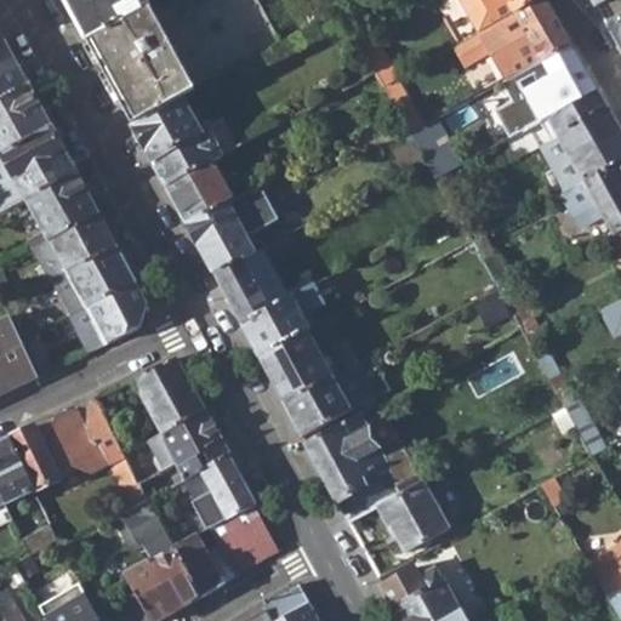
[(66,0),(90,43),(154,7),(149,0),(147,0),(142,4),(140,0),(66,0)]
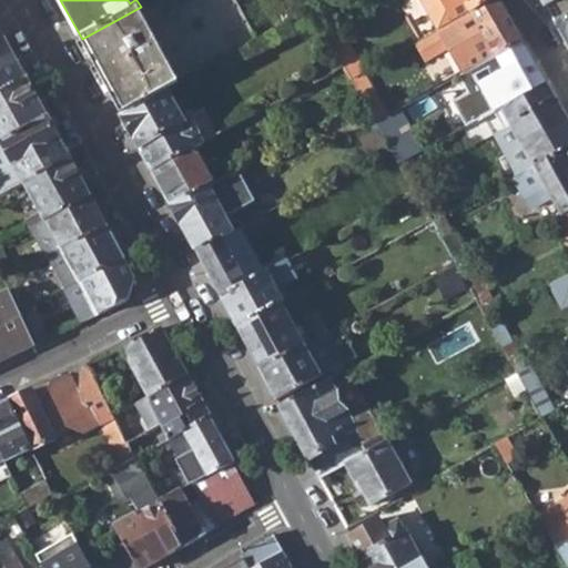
[(82,39),(122,114),(168,90),(259,40),(236,0),(151,0),(141,7),(82,39)]
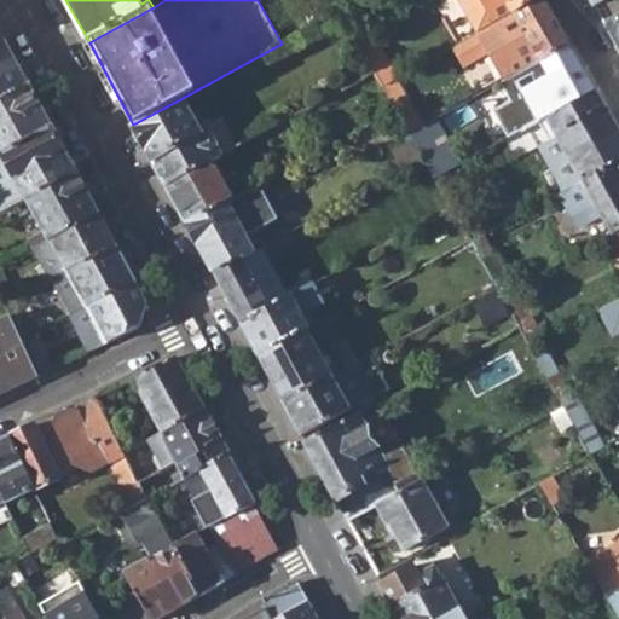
[(458,0),(476,32),(493,23),(513,11),(532,0),(458,0)]
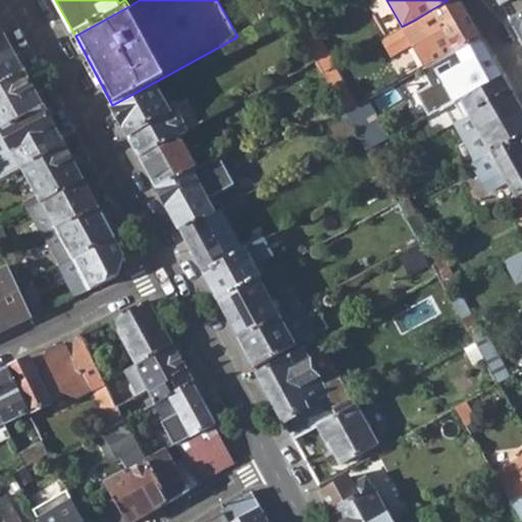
[(402,28),(424,67),(430,63),(436,59),(455,50),(477,36),(457,0),(449,0),(432,9),(416,19),(402,27),(402,28)]
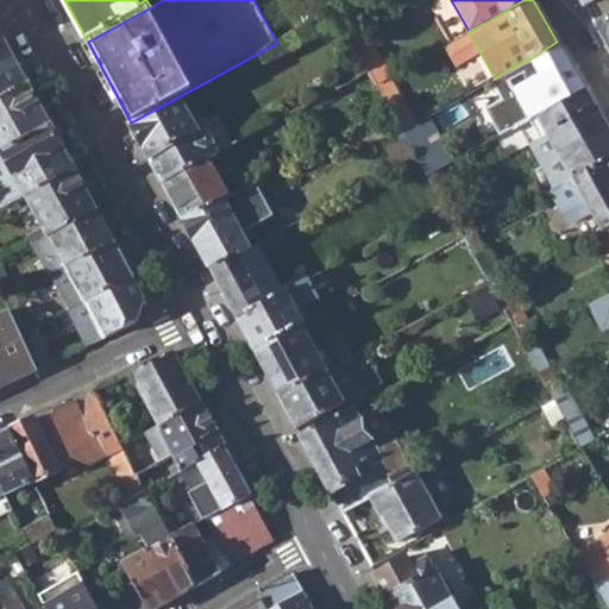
[(608,19),(597,26),(608,48),(608,19)]
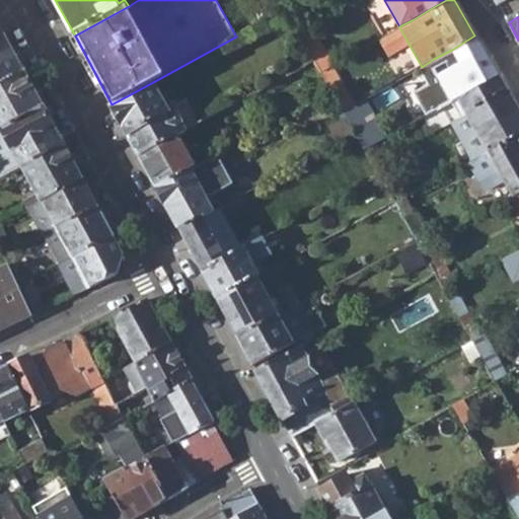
[(0,26),(0,56),(12,50),(0,26)]
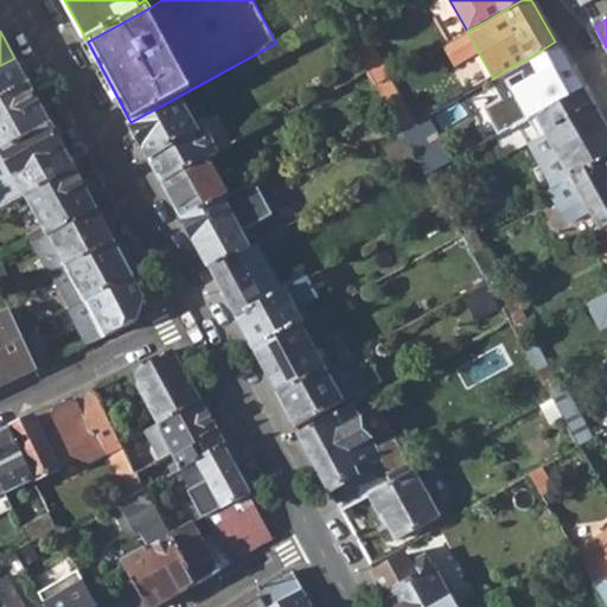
[(508,69),(500,74),(528,120),(529,119),(537,114),(583,90),(555,42),(529,58),(508,69)]
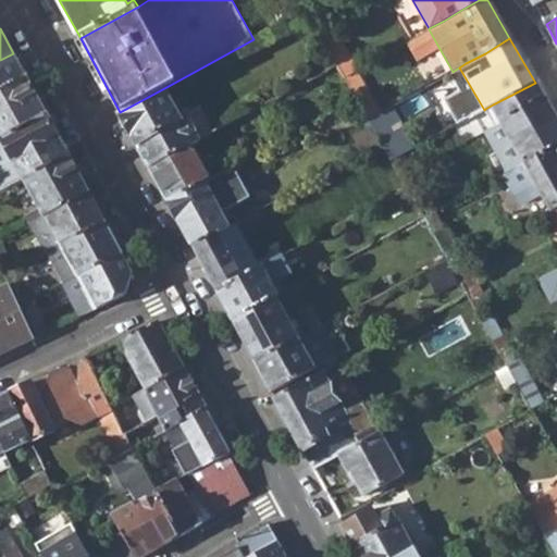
[(0,91),(26,77),(13,53),(0,60),(0,91)]
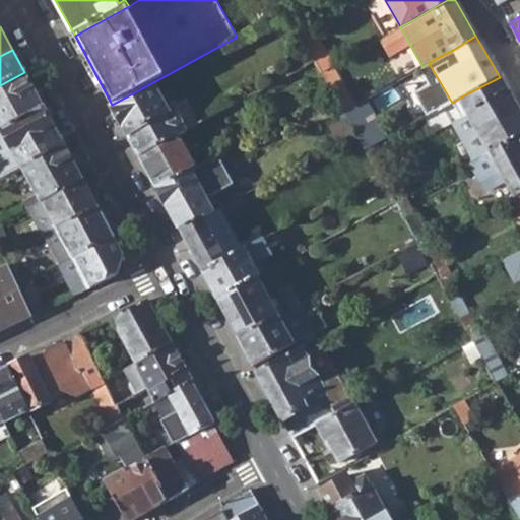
[(442,108),(452,103),(429,63),(423,67),(418,68),(442,108)]
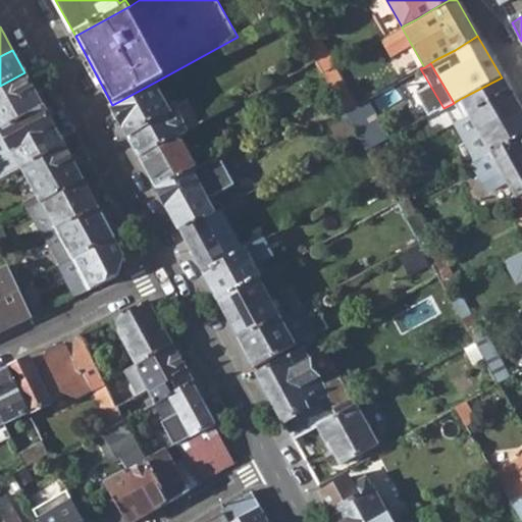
[(0,132),(44,108),(24,72),(0,86),(0,132)]
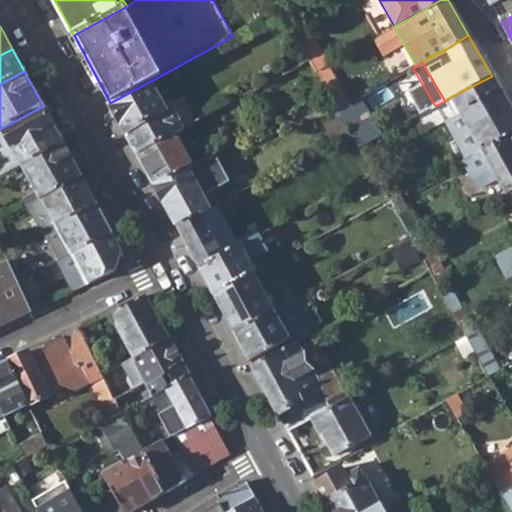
[(483,148),(511,132),(511,111),(492,76),(453,96),(446,100),(456,116),(448,123),(449,131),(455,137),(462,136),(473,130),(483,148)]
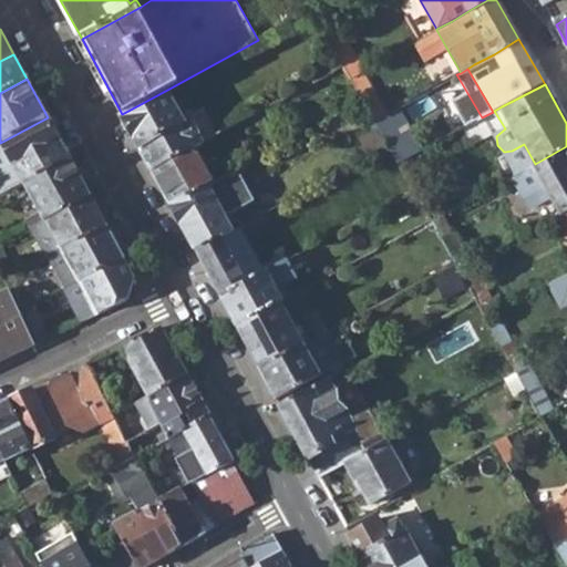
[(184,121),(167,90),(122,114),(152,168),(194,145),(217,133),(205,110),(184,121)]
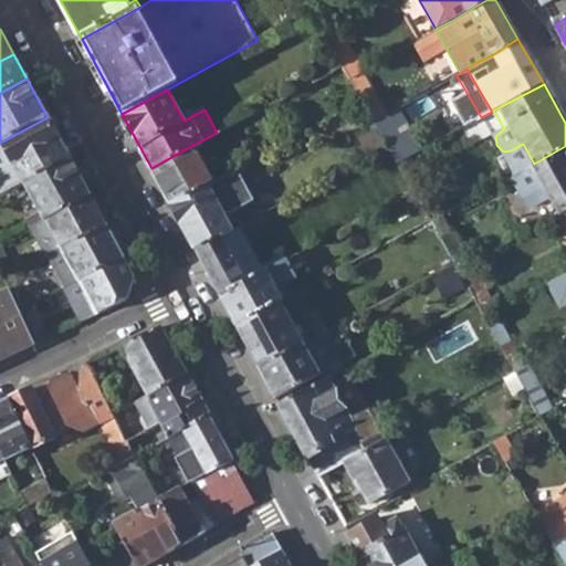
[(408,157),(418,152),(395,109),(375,122),(398,163),(408,157)]
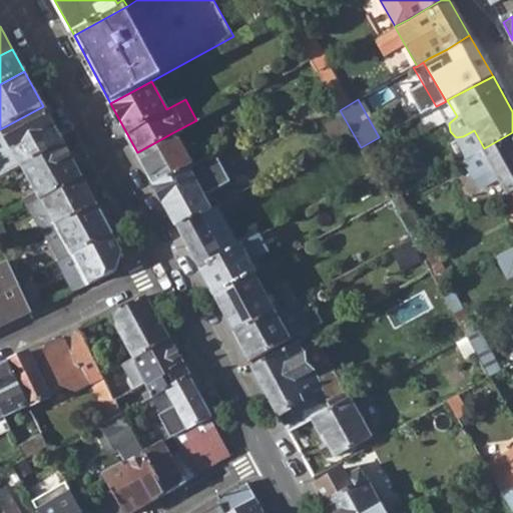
[(13,148),(23,166),(64,143),(43,106),(0,129),(0,148),(7,150),(13,148)]
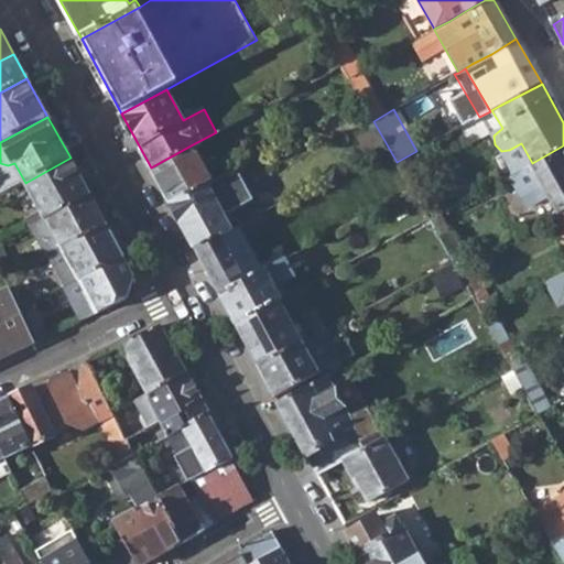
[(151,167),(170,204),(212,181),(193,144),(151,167)]
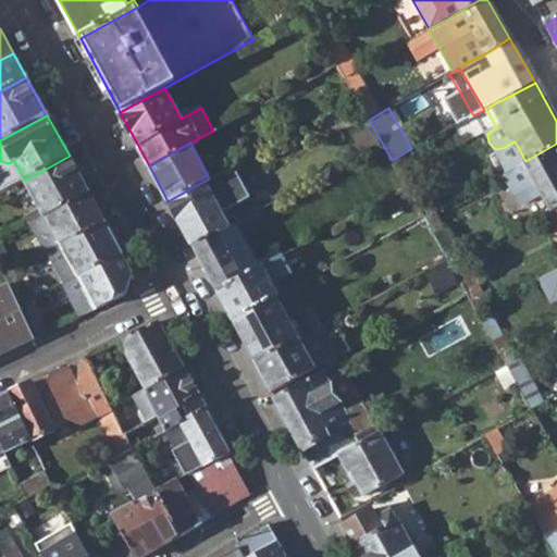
[(556,144),(525,161),(515,166),(505,172),(521,203),(543,192),(552,208),(556,205),(556,144)]
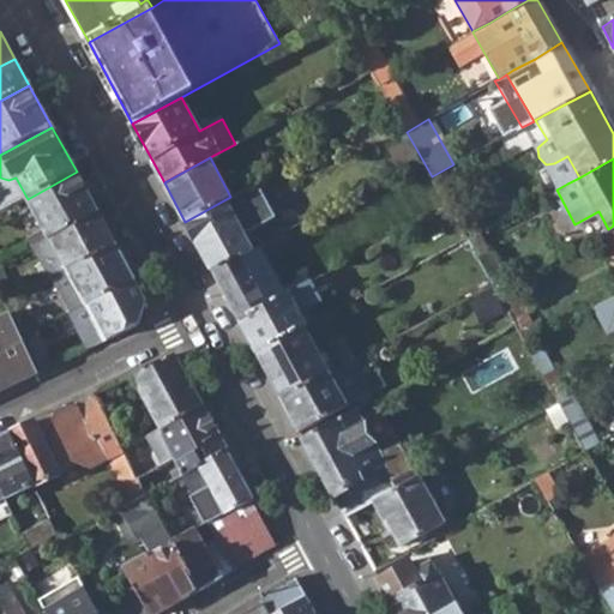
[(463,208),(449,180),(443,170),(432,176),(452,214),(463,208)]
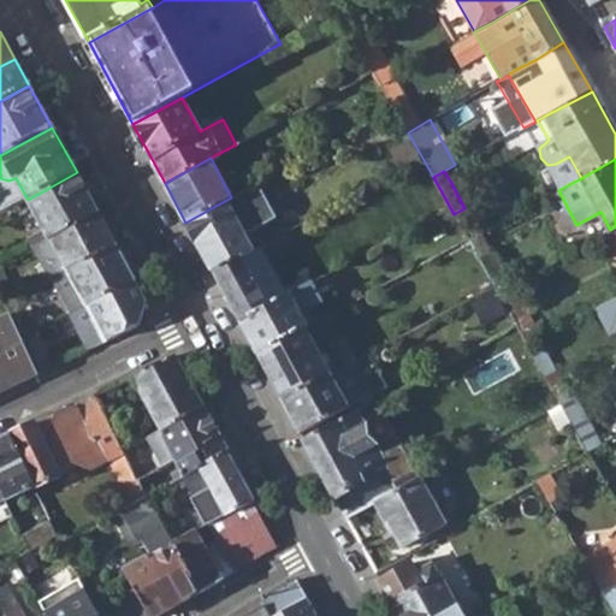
[(28,200),(48,240),(98,213),(77,172),(28,200)]
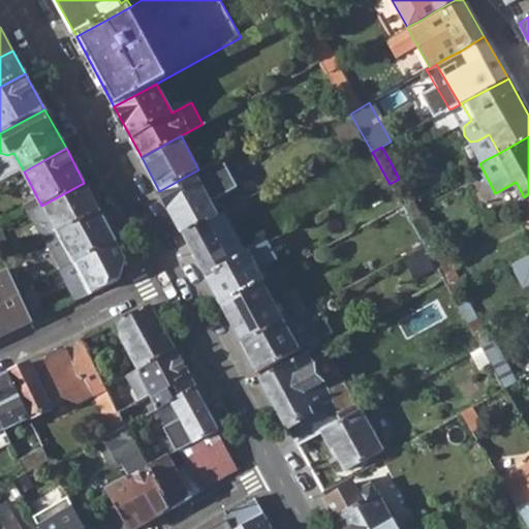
[(198,169),(159,191),(180,228),(183,232),(207,220),(215,216),(208,201),(236,187),(220,158),(198,169)]
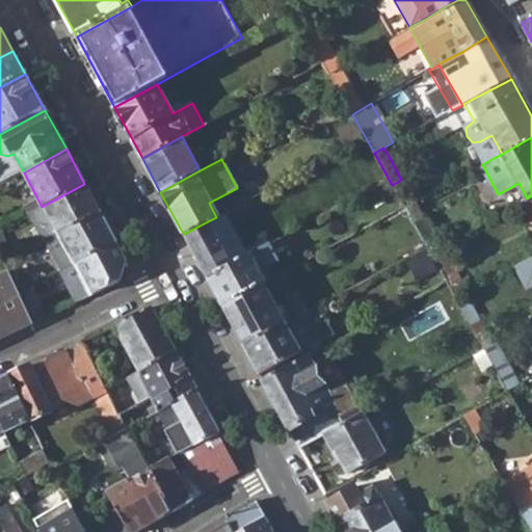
[(30,213),(44,241),(50,238),(101,214),(84,184),(42,207),(30,213)]
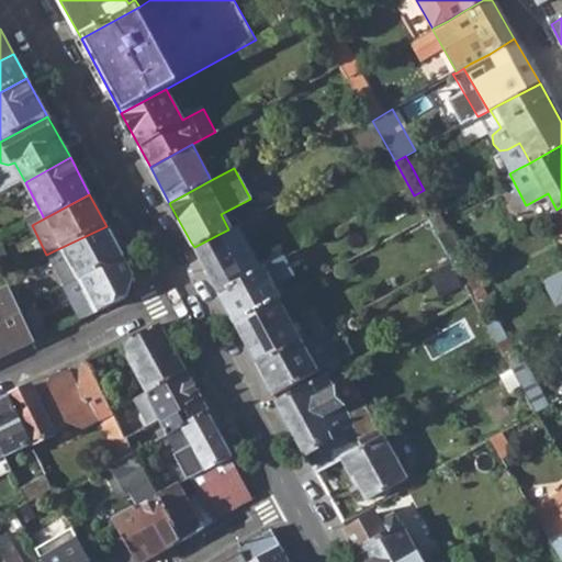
[(75,268),(79,278),(123,257),(107,226),(53,251),(63,274),(75,268)]
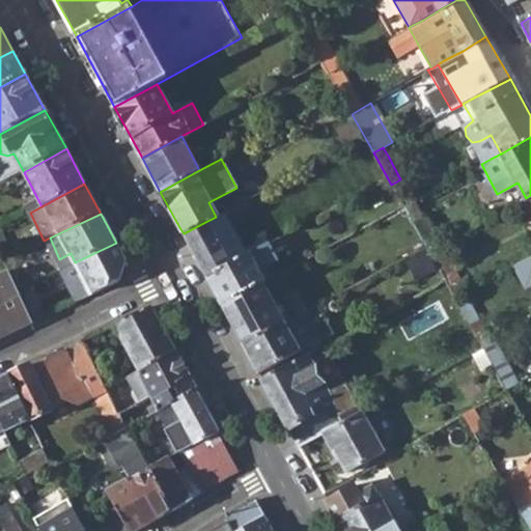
[(184,233),(205,276),(229,262),(207,221),(184,233)]
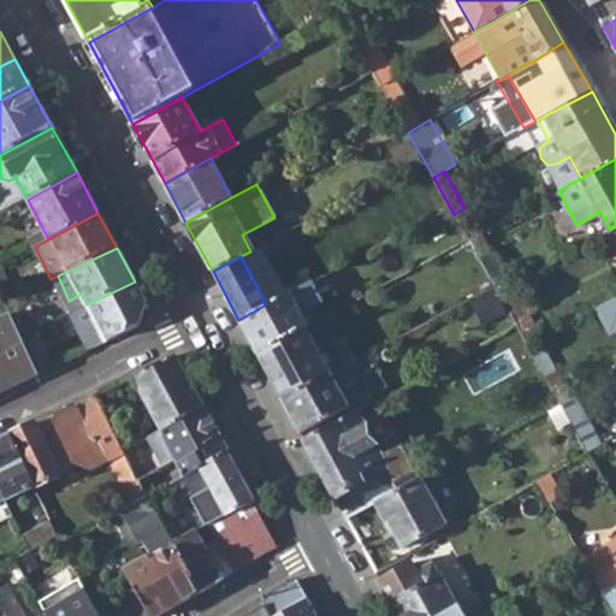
[(0,266),(0,291),(4,301),(15,296),(1,266),(0,266)]
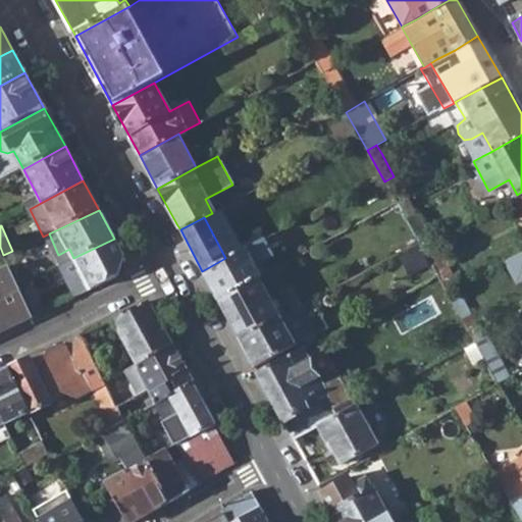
[(202,271),(217,299),(258,276),(251,264),(272,252),(265,238),(225,258),(202,271)]
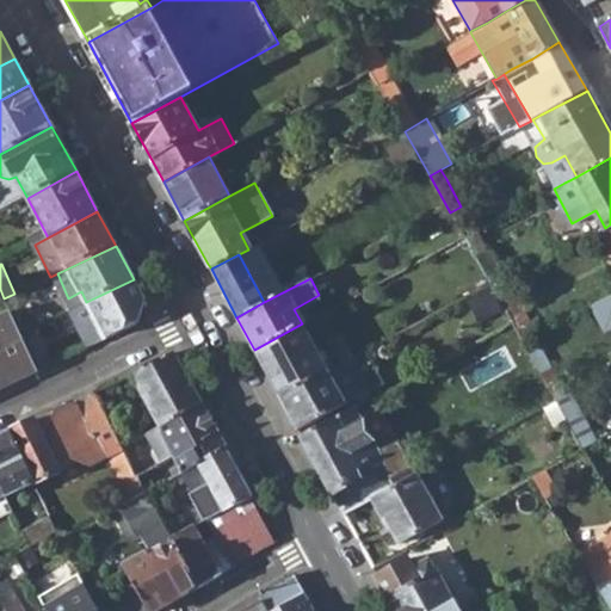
[(134,279),(86,302),(74,308),(68,312),(87,346),(105,338),(135,323),(144,300),(134,279)]
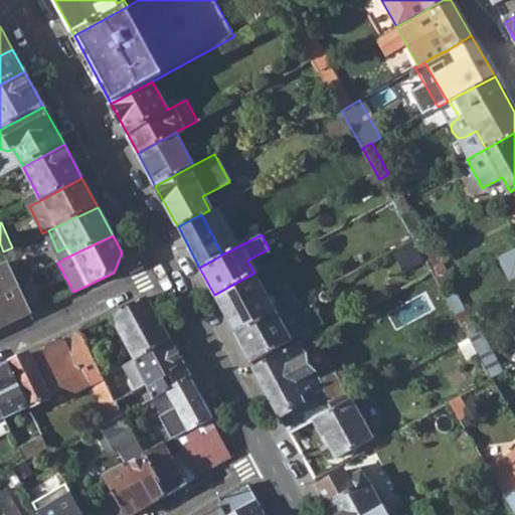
[(68,245),(57,251),(62,260),(72,254),(68,245)]
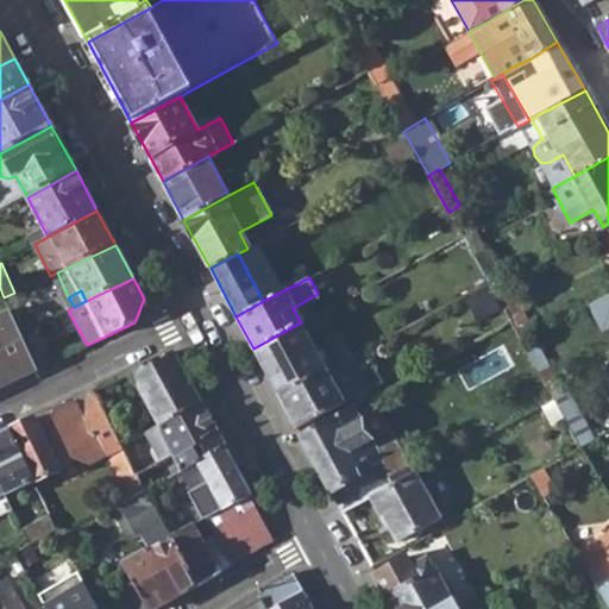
[(10,311),(0,315),(0,387),(37,370),(10,311)]
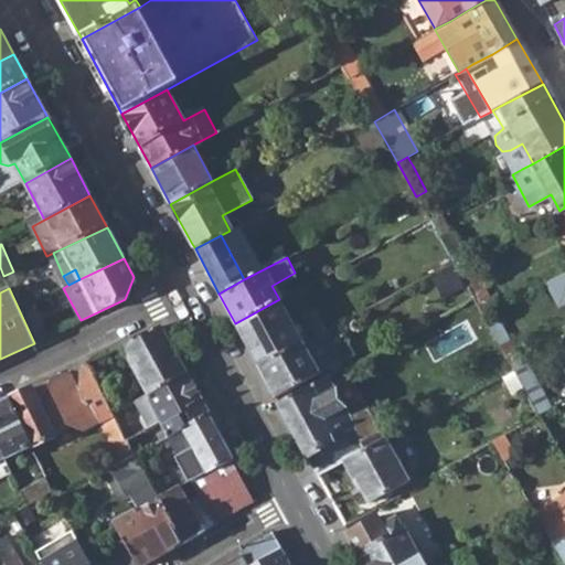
[(235,323),(258,366),(302,342),(279,299),(235,323)]
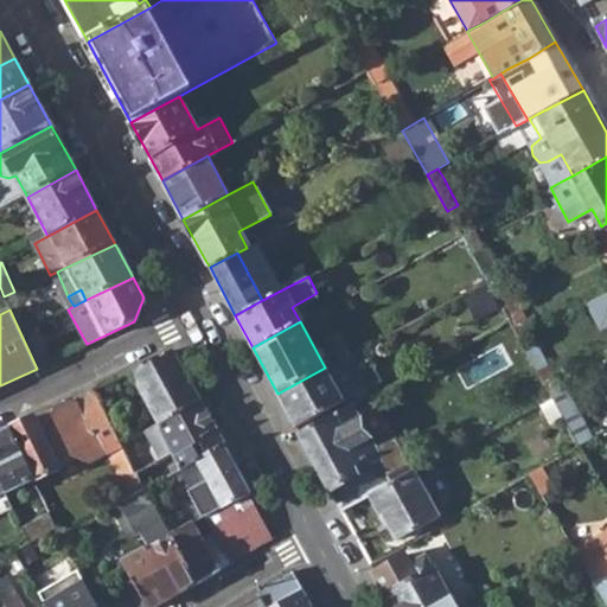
[(523,346),(548,390),(557,384),(532,340),(523,346)]
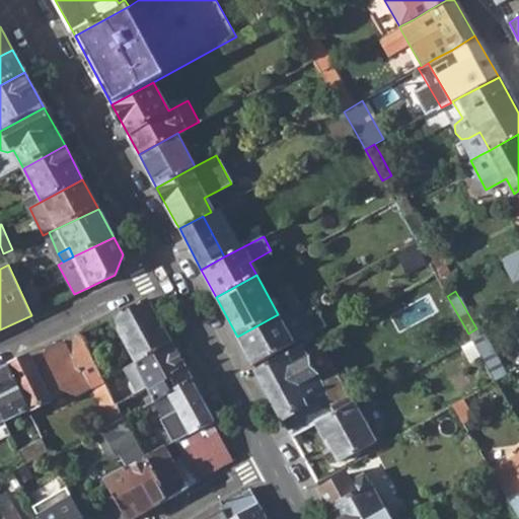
[(112,315),(136,361),(171,342),(147,298),(112,315)]
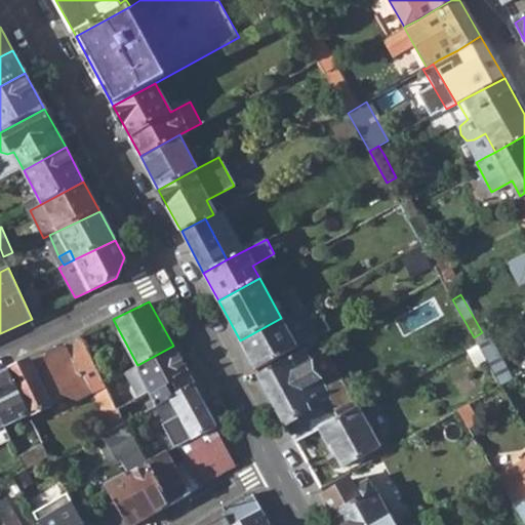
[(281,318),(240,340),(255,369),(297,347),(300,352),(303,351),(322,339),(304,306),(281,318)]
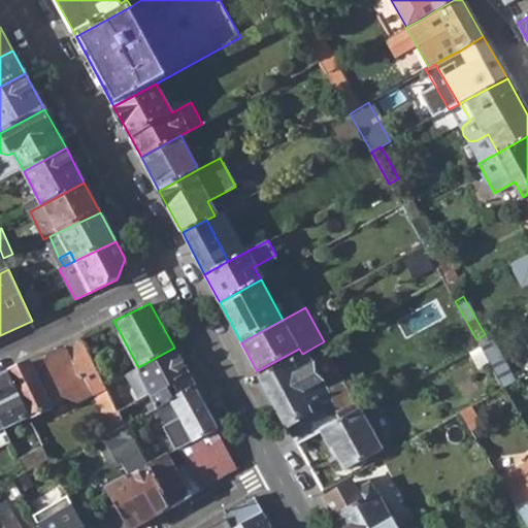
[(62,345),(46,353),(44,360),(38,357),(8,371),(30,416),(30,418),(53,407),(46,395),(55,391),(57,385),(62,382),(69,398),(81,401),(107,388),(86,338),(67,349),(62,345)]
